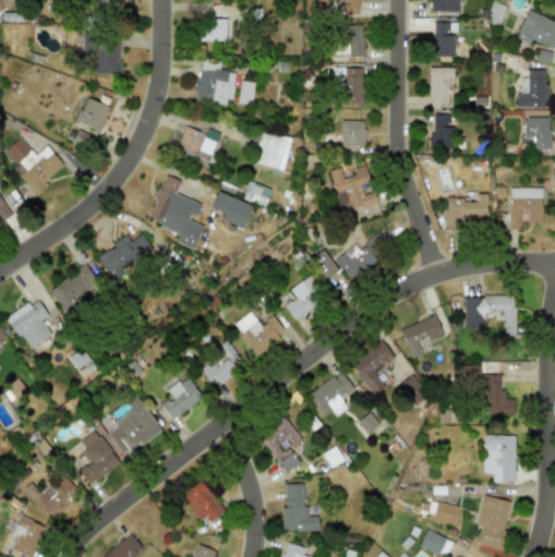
[(339,0),(340,3),(344,3),(344,15),(360,15),(360,1),(365,1),(365,0),(339,0)]
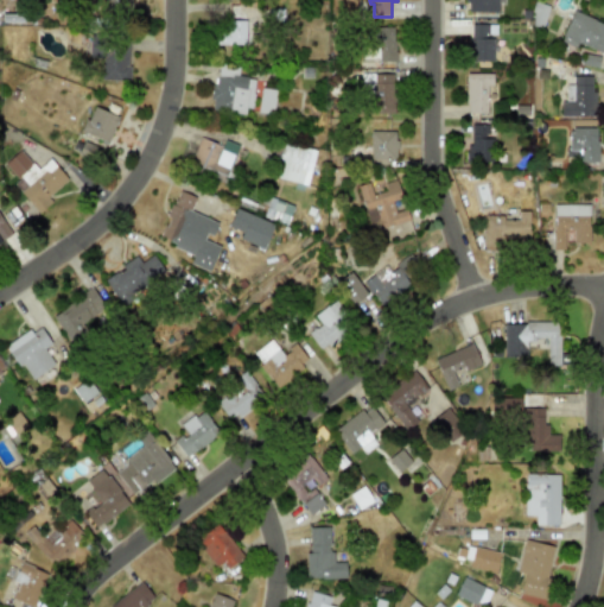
[(500,13),(500,0),(469,0),(469,12),(500,13)]
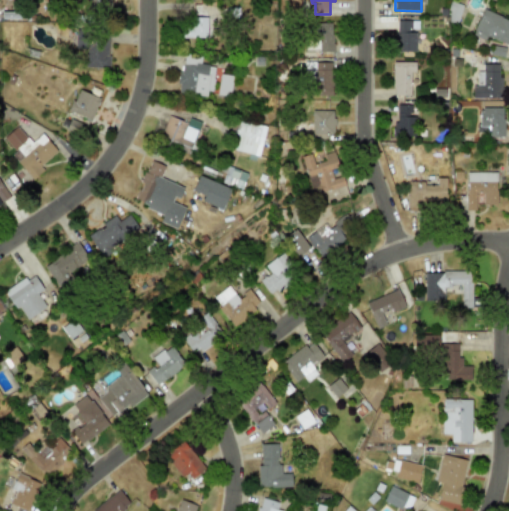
[(461,20),(460,4),(451,4),(451,21),(461,20)]
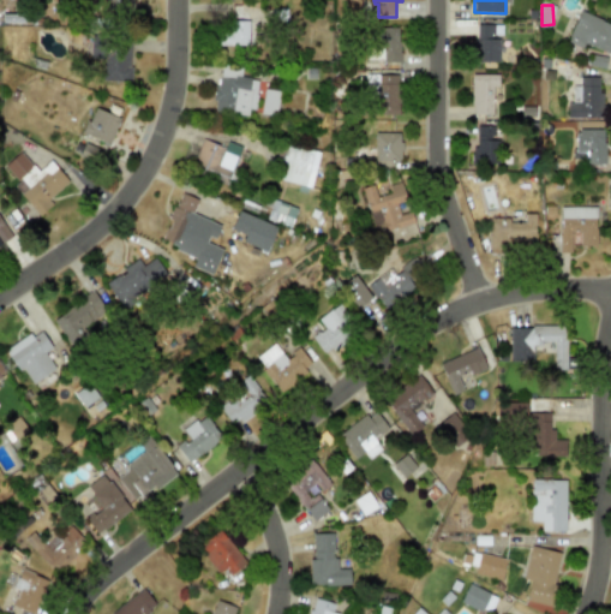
[(610,24),(581,12),(569,42),(585,49),(586,45),(610,55),(610,24)]
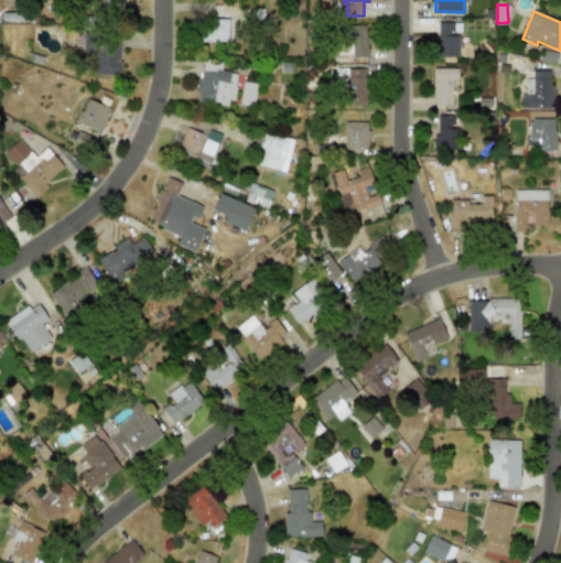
[(230,20),(204,20),(204,42),(229,42),(230,20)]
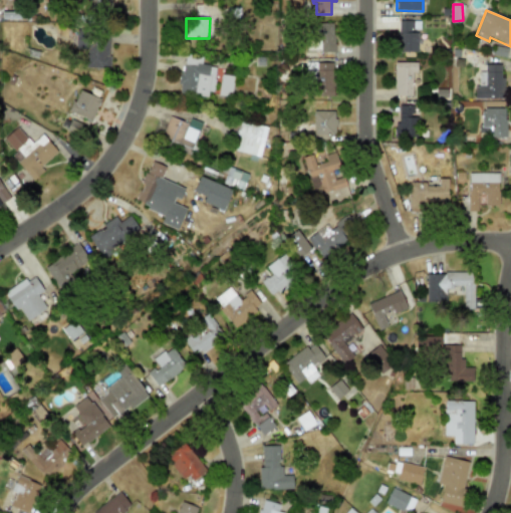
[(421,21),(401,21),(400,52),(420,52),(421,21)]
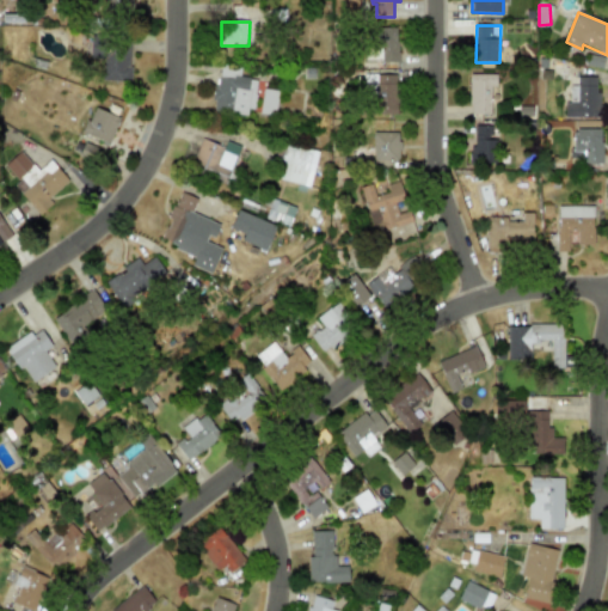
[(400,28),(372,28),(372,61),(399,62),(400,28)]
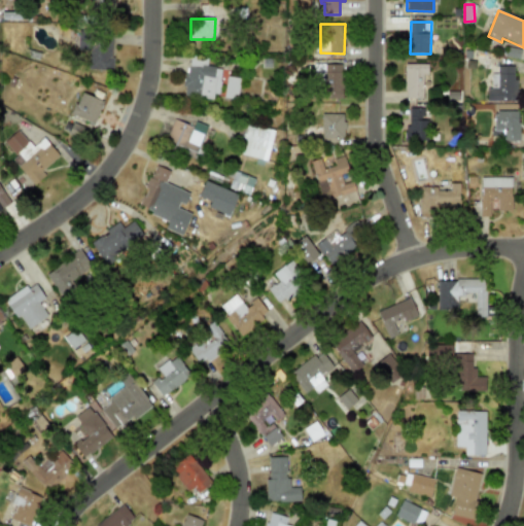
[(79,49),(91,49),(90,70),(113,71),(114,34),(79,33),(79,49)]
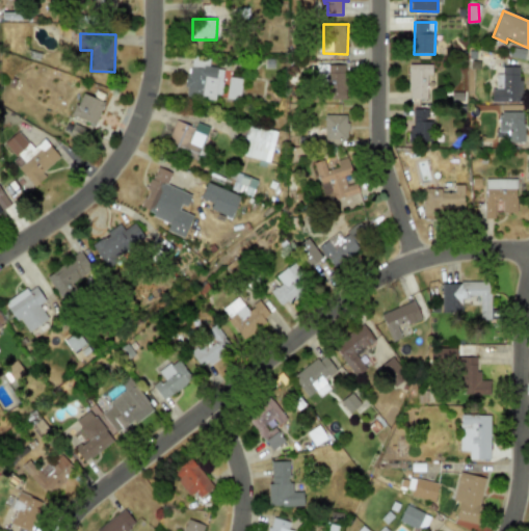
[(187,98),(220,101),(225,69),(211,68),(211,59),(191,57),(187,98)]
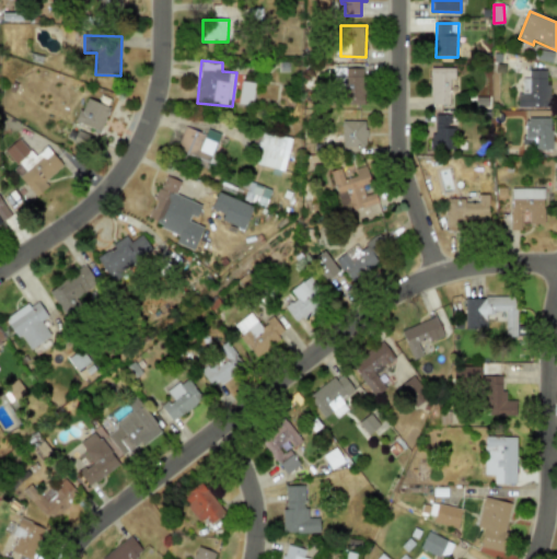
[(366,105),(367,69),(336,68),(335,105),(366,105)]
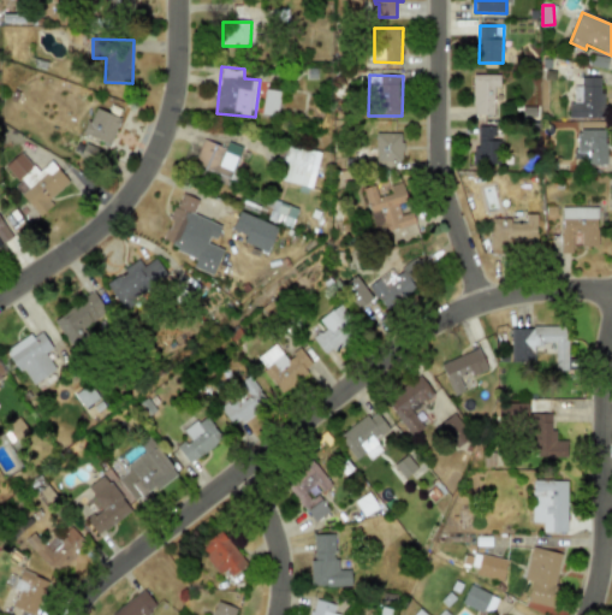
[(495,116),(495,88),(501,88),(501,75),(475,75),(474,116),(495,116)]
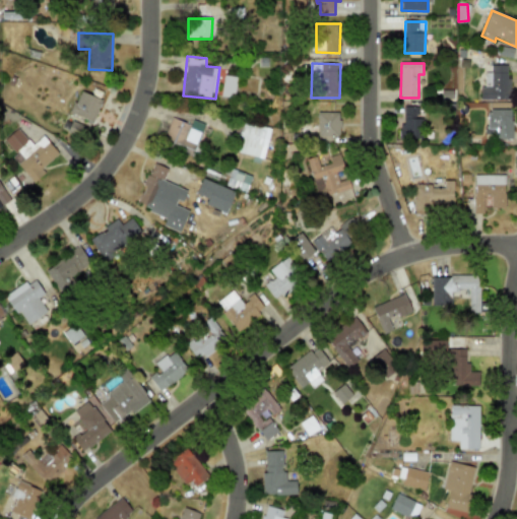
[(510,65),(493,66),(493,73),(486,73),(487,88),(481,88),(482,101),(511,100),(510,65)]
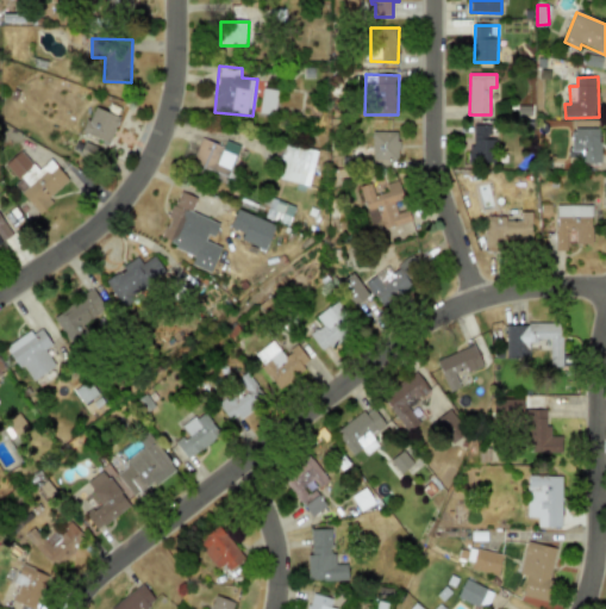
[(261,113),(275,116),(280,92),(264,88),(261,113)]
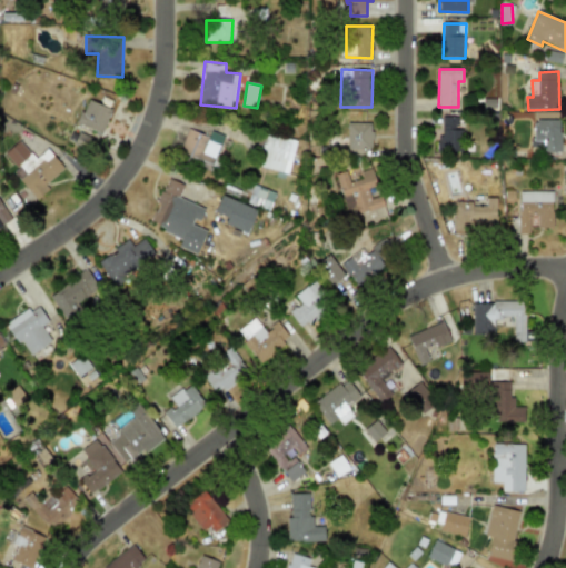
[(103,135),(113,110),(89,100),(79,125),(103,135)]
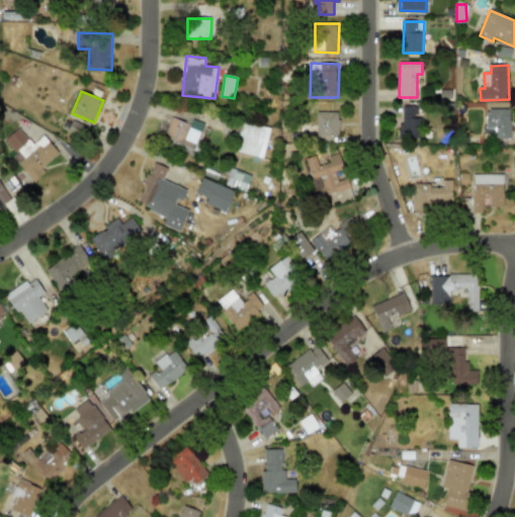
[(420,106),(402,107),(403,139),(421,139),(420,106)]
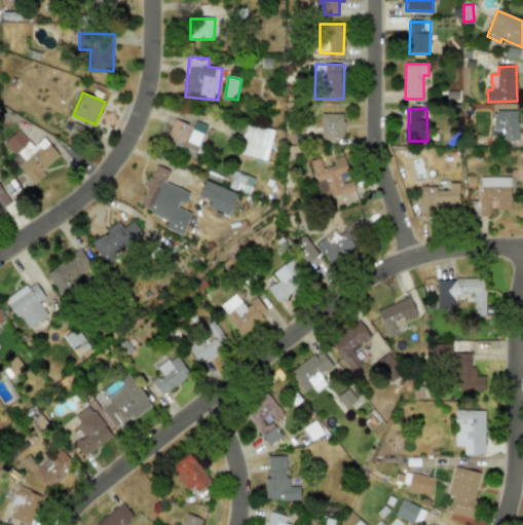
[(519,111),(494,111),(495,137),(505,137),(505,142),(520,142),(519,111)]
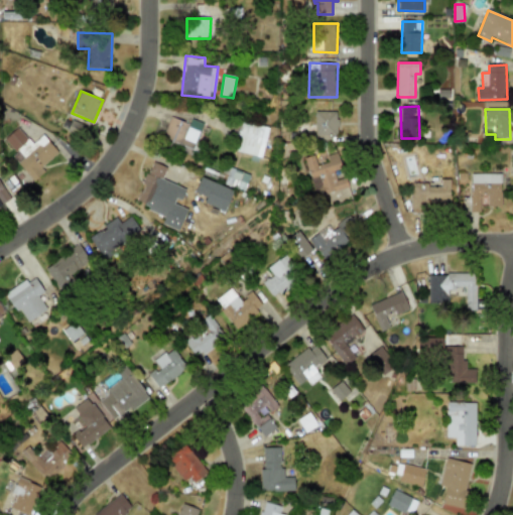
[(339,138),(339,112),(316,112),(316,137),(339,138)]
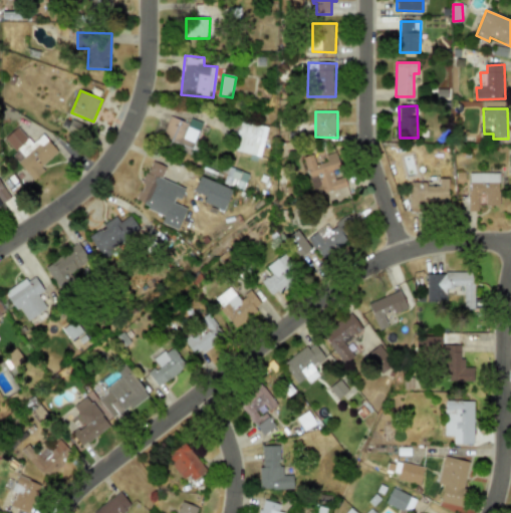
[(190,125),(172,116),(161,140),(190,154),(195,143),(184,138),(190,125)]
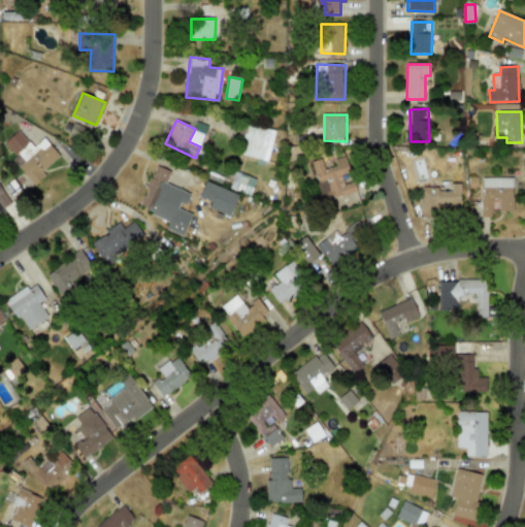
[(283,132),(248,125),(240,155),(269,161),(271,154),(277,155),(283,132)]
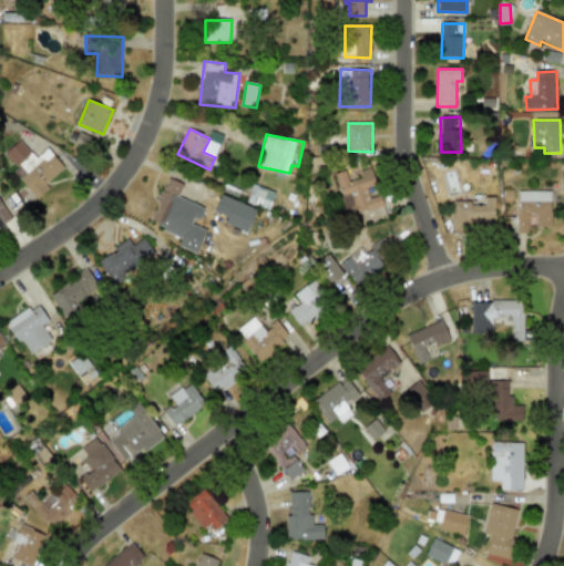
[(67,168),(49,148),(38,158),(21,141),(6,154),(19,168),(14,173),(37,196),(67,168)]
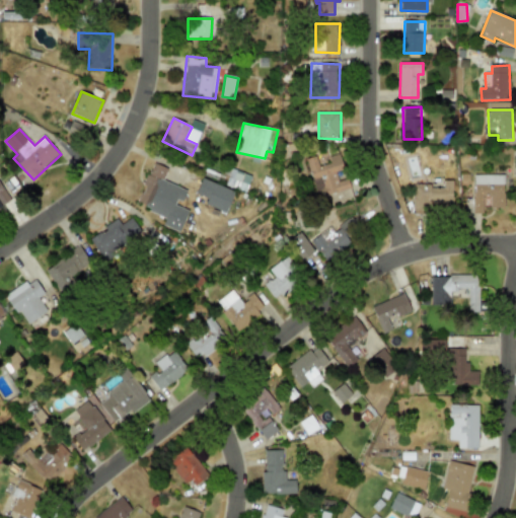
[(327,197),(352,190),(349,178),(340,181),(338,171),(345,169),(341,154),(329,157),(332,163),(320,166),(317,156),(307,159),(313,180),(322,177),(327,197)]
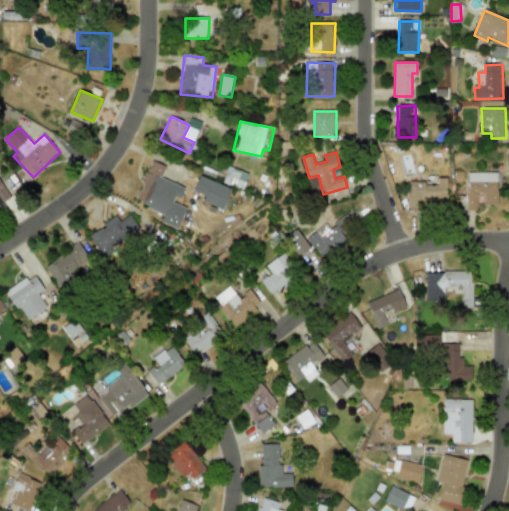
[(179,229),(188,206),(180,203),(186,188),(162,179),(167,166),(152,161),(143,184),(136,202),(165,214),(161,223),(179,229)]
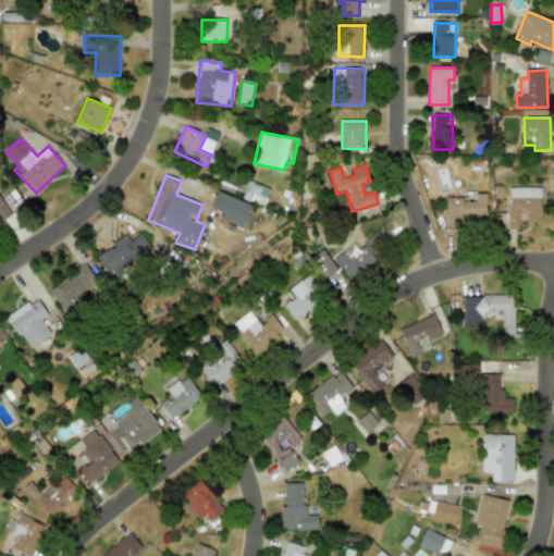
[(243,198),(265,207),(271,189),(250,181),(243,198)]
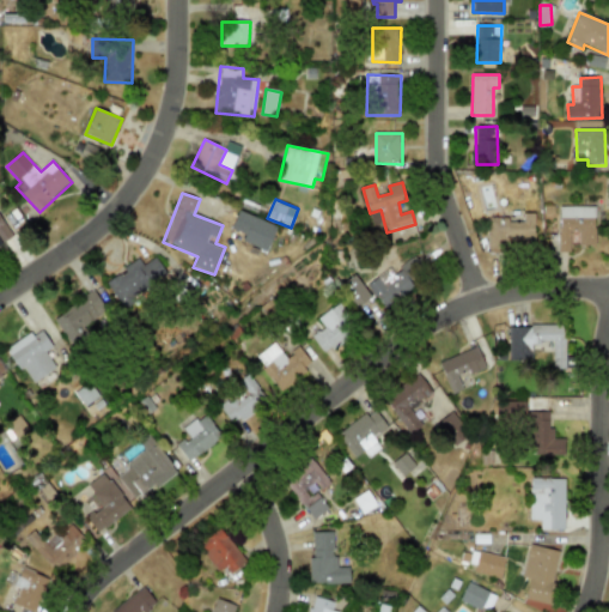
[(597,207),(561,207),(560,253),(572,253),(572,246),(596,246),(597,207)]
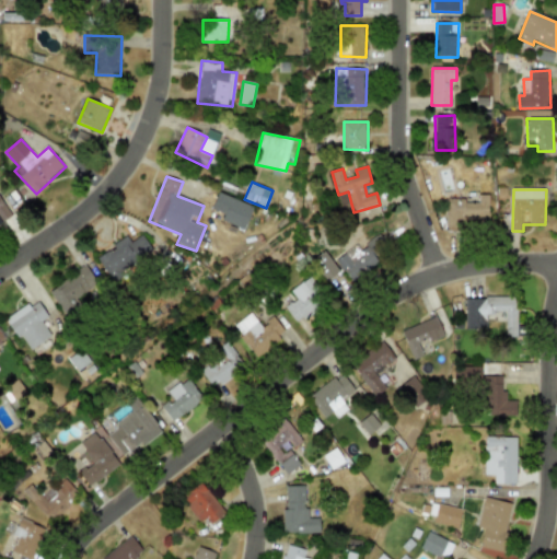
[(0,194),(0,225),(14,218),(0,194)]
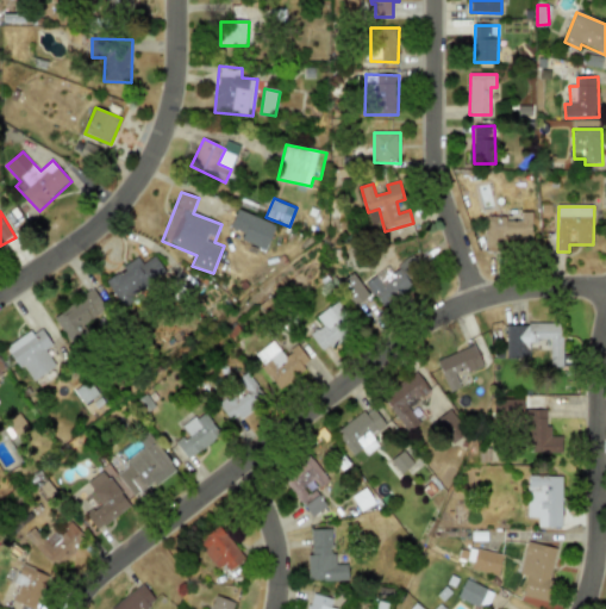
[(276,224),(237,211),(231,230),(244,234),(242,242),(268,250),(276,224)]
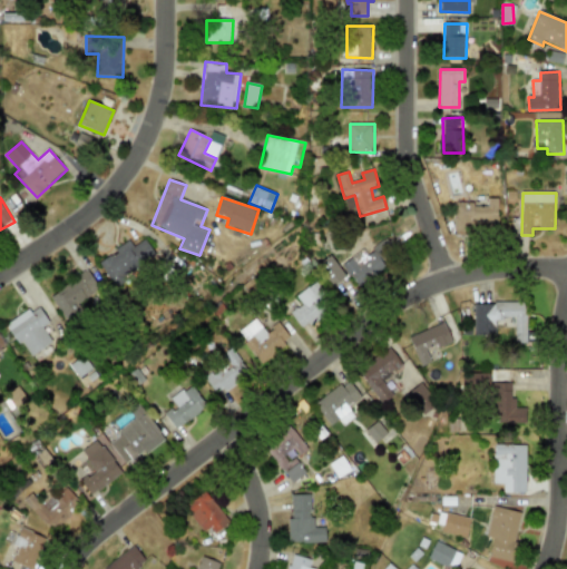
[(499,199),(488,199),(488,206),(476,207),(476,203),(456,203),(457,231),(499,229),(499,199)]
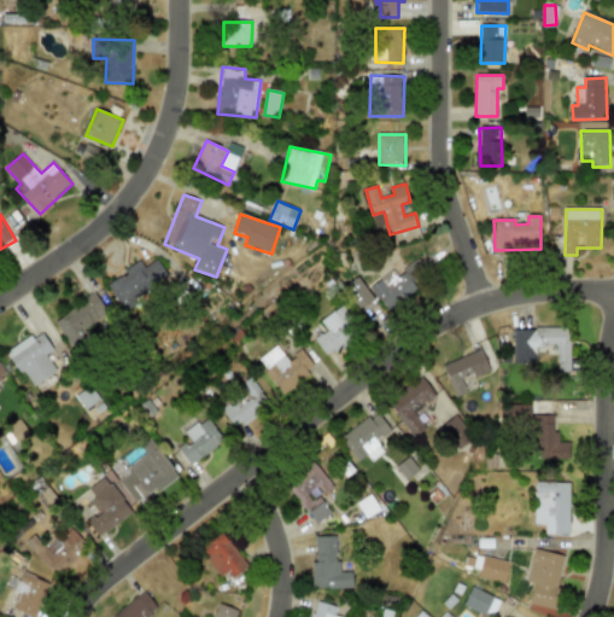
[(146,268),(141,261),(126,271),(127,274),(109,285),(126,312),(171,281),(158,260),(146,268)]
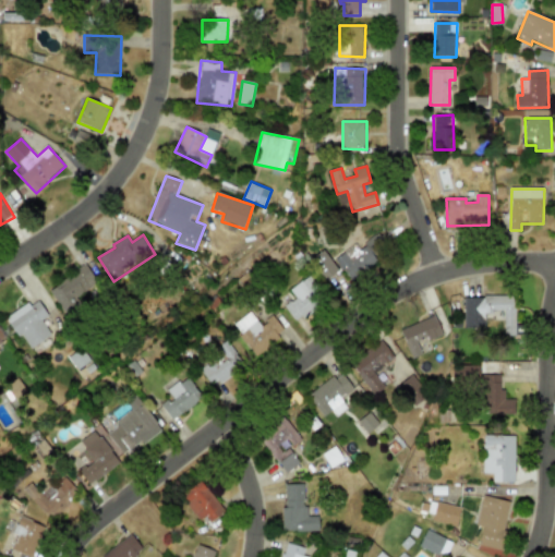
[(338,259),(350,280),(386,258),(374,238),(338,259)]
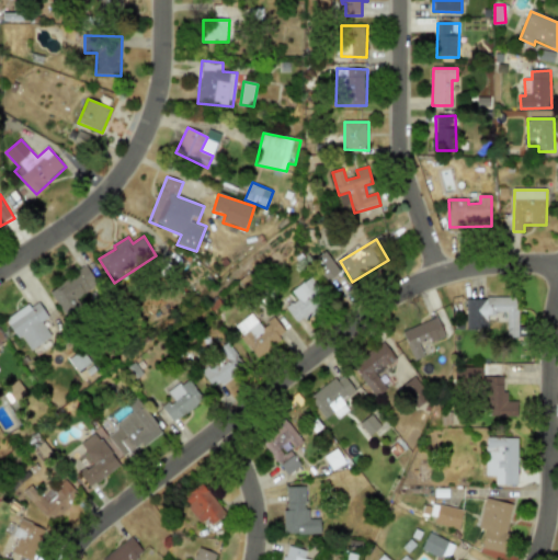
[(328,282),(341,273),(327,252),(315,260),(328,282)]
